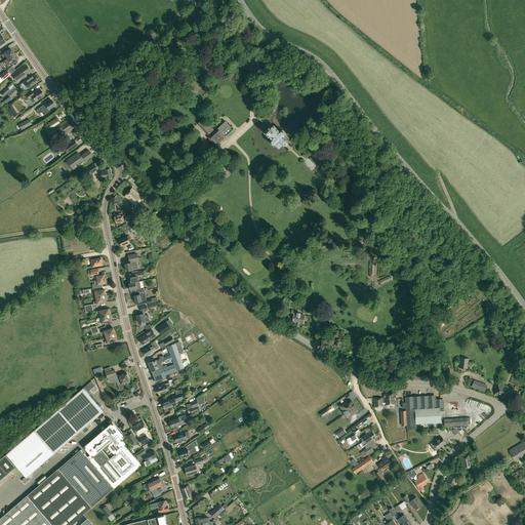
[(199,16),(202,21),(207,17),(202,9),(197,13),(199,16)]
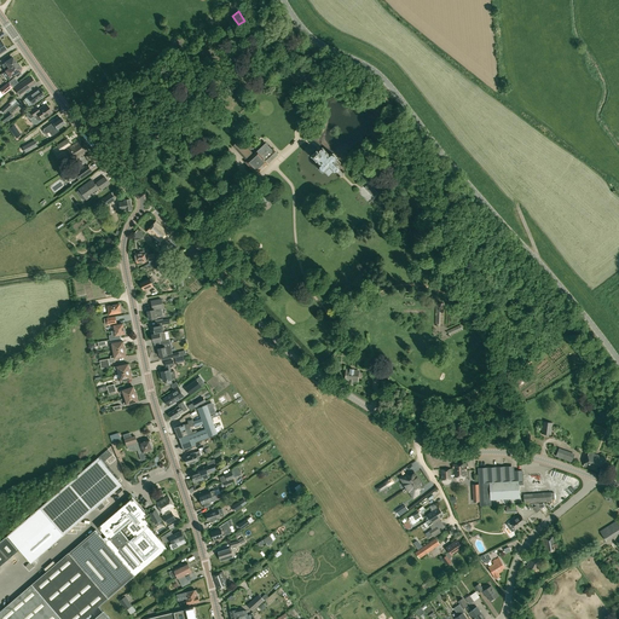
[(6,71),(17,64),(12,58),(1,65),(6,71)]
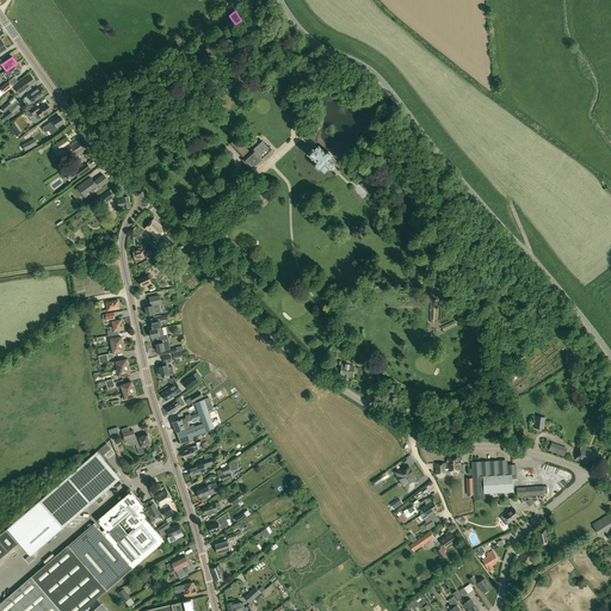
[(18,65),(17,63),(6,71),(8,75),(12,73),(14,75),(18,72),(18,71),(22,68),(19,65),(18,65)]
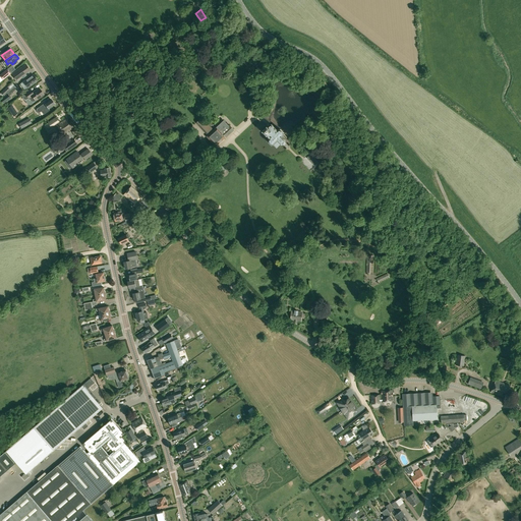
[(25,73),(30,70),(25,64),(17,70),(12,74),(16,80),(21,76),(22,78),(26,75),(25,73)]
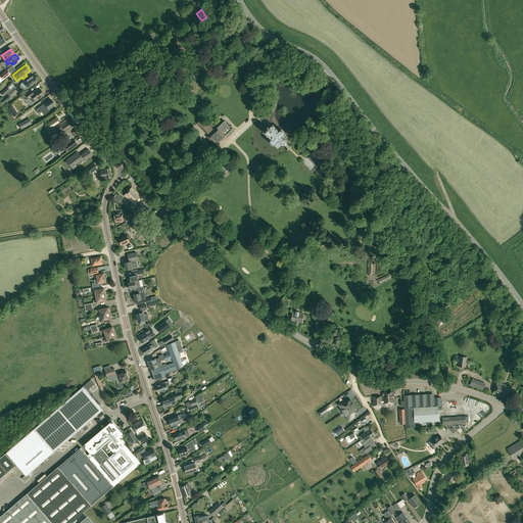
[(0,77),(0,78),(2,80),(2,81),(11,74),(8,69),(1,76),(0,76),(0,77)]
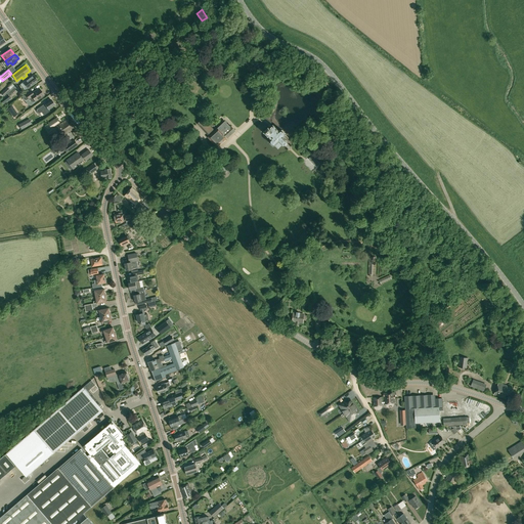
[(33,75),(24,82),(28,88),(38,81),(33,75)]
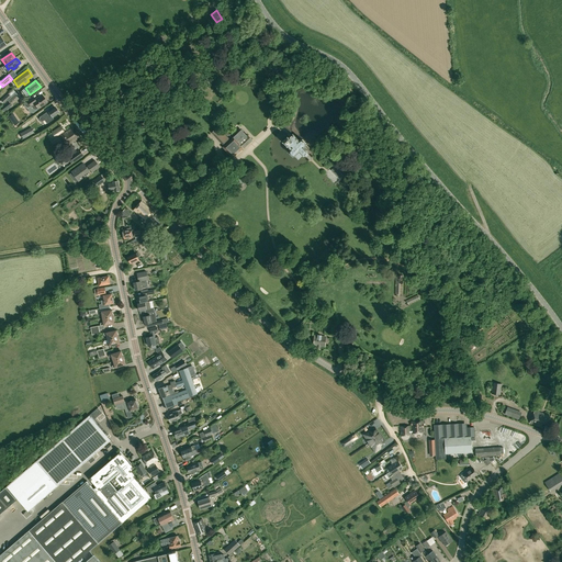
[(8,100),(11,97),(9,96),(8,93),(1,100),(4,103),(8,100)]
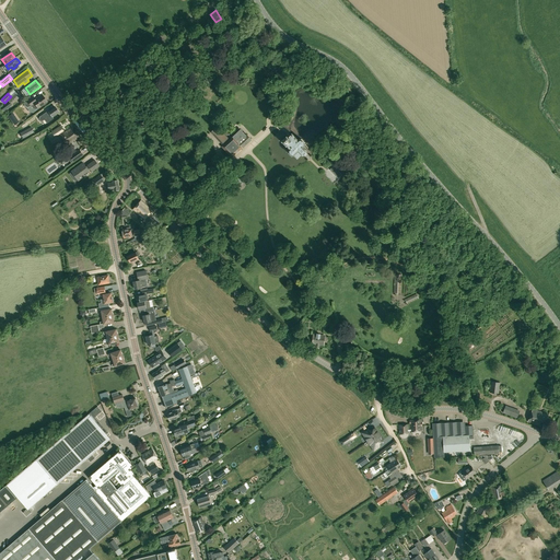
[(47,102),(42,94),(34,100),(33,96),(26,101),(27,102),(23,104),(26,107),(27,107),(31,106),(33,109),(35,109),(37,108),(43,104),(44,105),(47,103),(46,102),(47,102)]
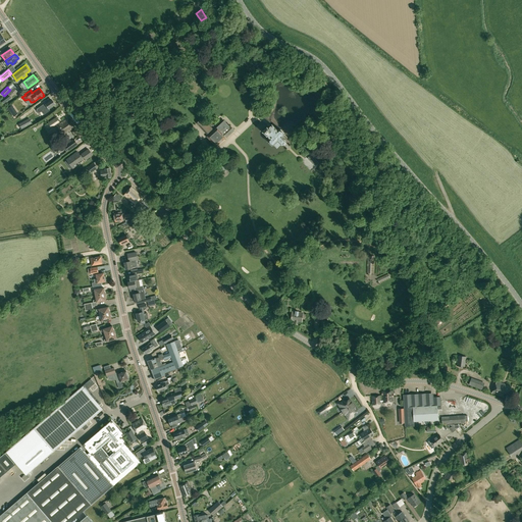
[(0,101),(2,105),(10,99),(7,94),(0,99),(0,101)]
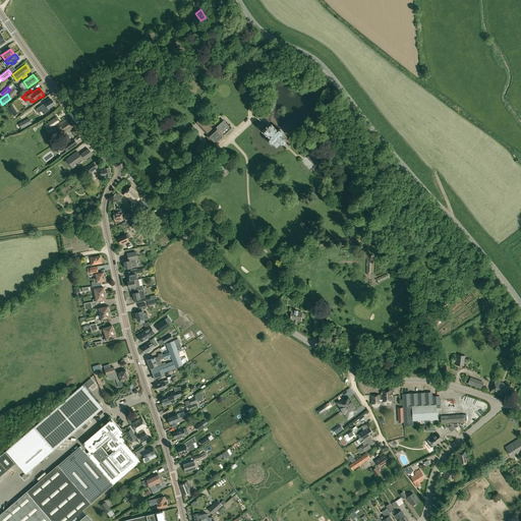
[(44,115),(50,110),(48,108),(54,104),(51,100),(45,104),(44,103),(37,109),(37,110),(36,110),(38,113),(39,112),(41,111),(44,115)]
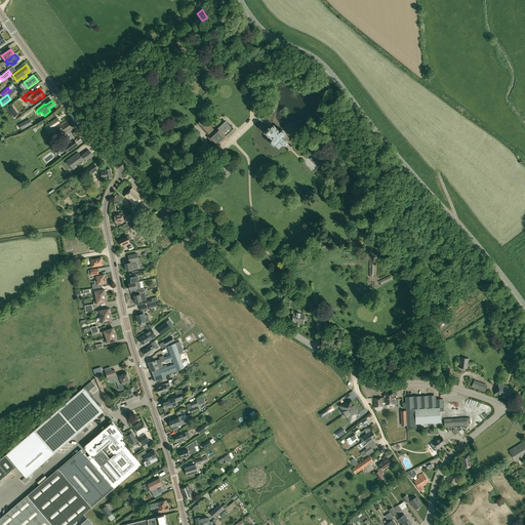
[(13,117),(17,115),(12,106),(7,109),(13,117)]
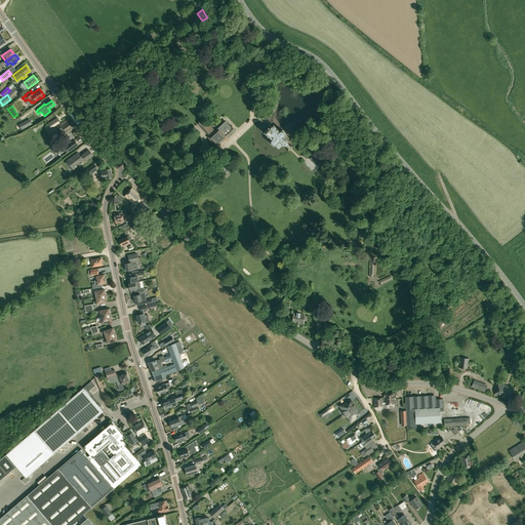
[(204,118),(198,124),(208,135),(214,130),(204,118)]
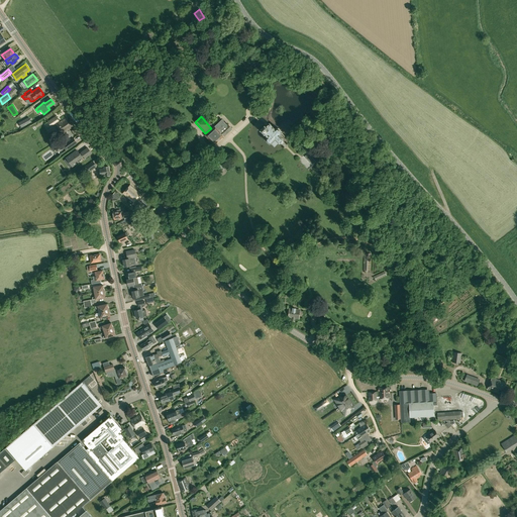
[(19,122),(21,127),(30,122),(28,117),(19,122)]
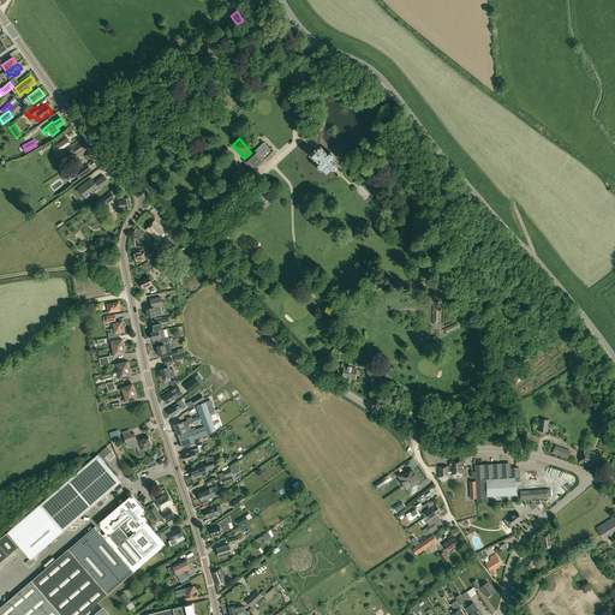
[(65,147),(70,143),(66,139),(58,145),(60,149),(65,147)]
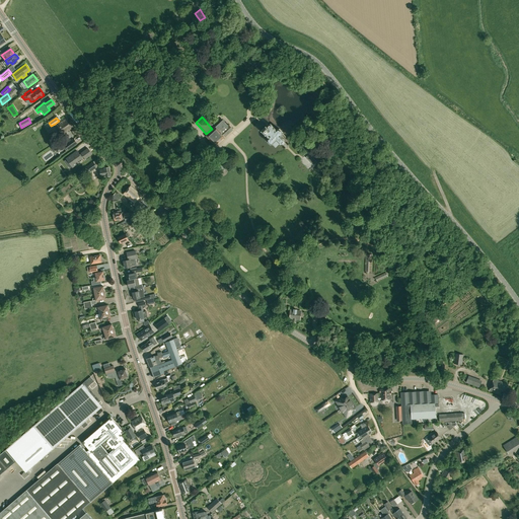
[(60,123),(59,121),(55,124),(56,126),(61,134),(73,127),(68,118),(60,123)]
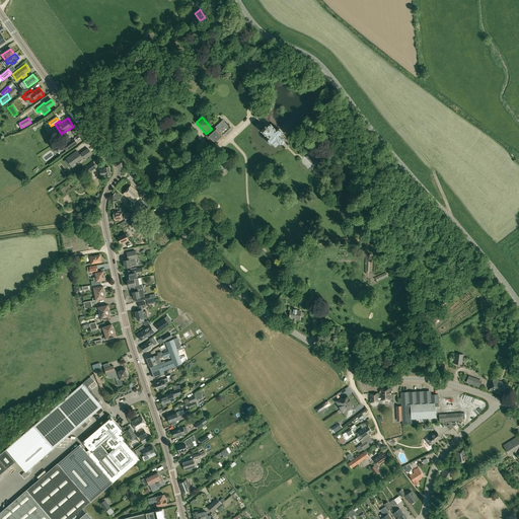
[(206,136),(215,145),(232,130),(228,125),(223,120),(206,136)]
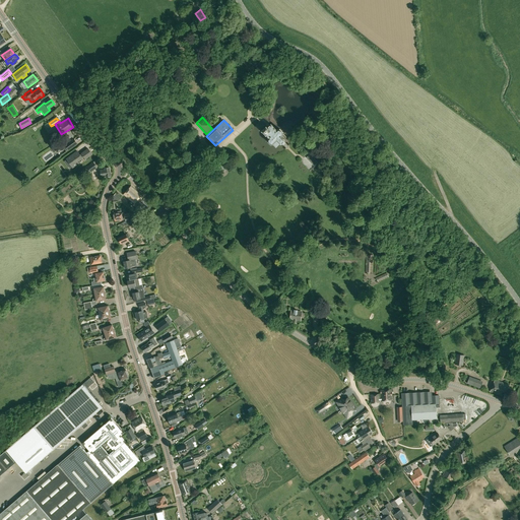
[(279,143),(280,144),(281,144),(284,141),(284,140),(286,137),(283,134),(283,133),(279,129),(278,129),(276,130),(270,124),(267,128),(266,127),(262,131),(266,135),(269,138),(268,139),(268,142),(270,144),(273,144),(273,143),(276,146),(279,143)]
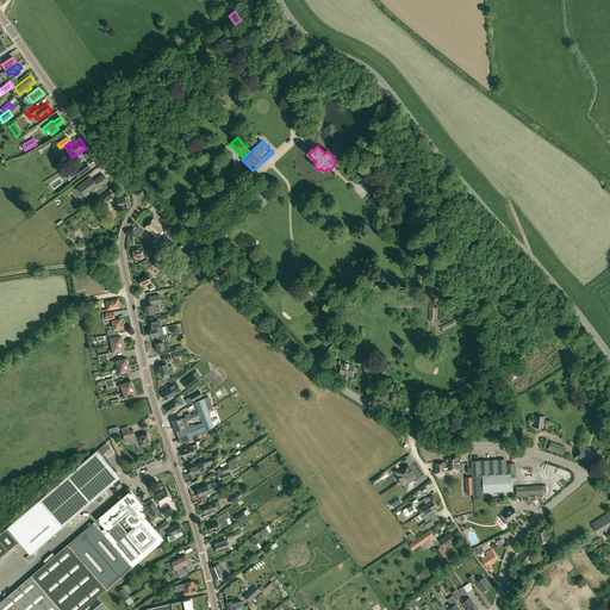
[(87,163),(74,173),(79,178),(91,168),(87,163)]
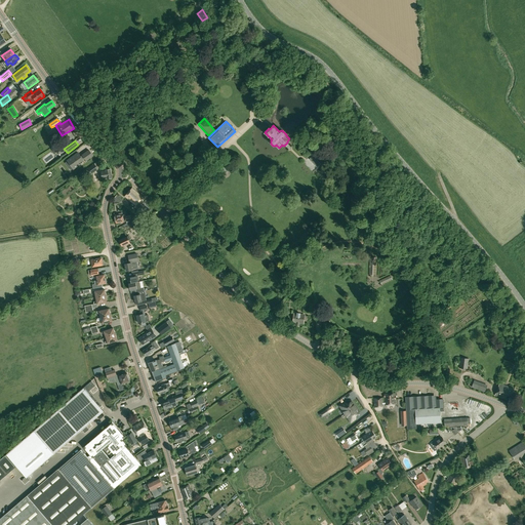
[(67,161),(73,169),(77,166),(78,165),(77,164),(83,160),(82,159),(84,158),(86,160),(92,156),(89,151),(82,155),(81,157),(78,153),(67,161)]
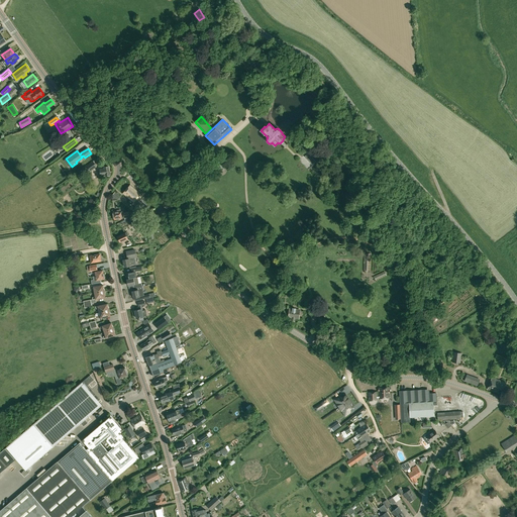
[(93,162),(86,167),(90,172),(96,167),(93,162)]
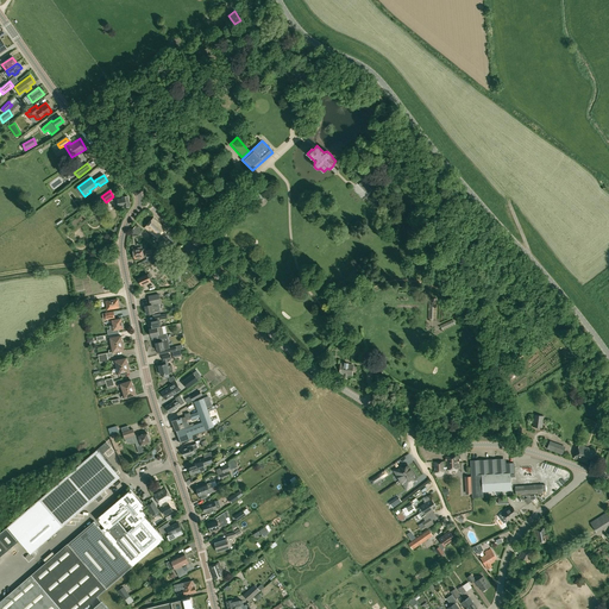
[(255,200),(256,201),(258,205),(264,199),(261,194),(255,200)]
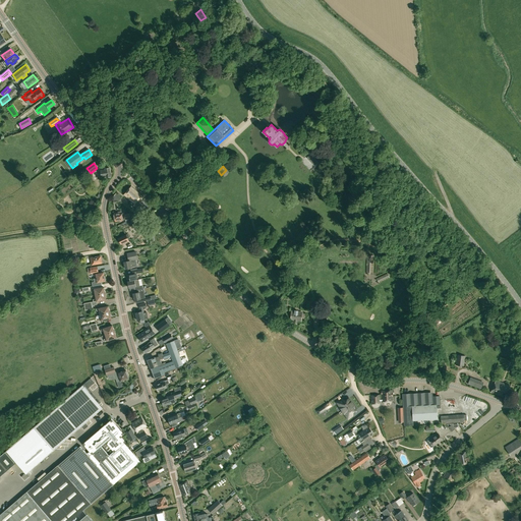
[(102,177),(106,176),(106,177),(111,177),(110,168),(105,169),(105,170),(101,170),(102,177)]
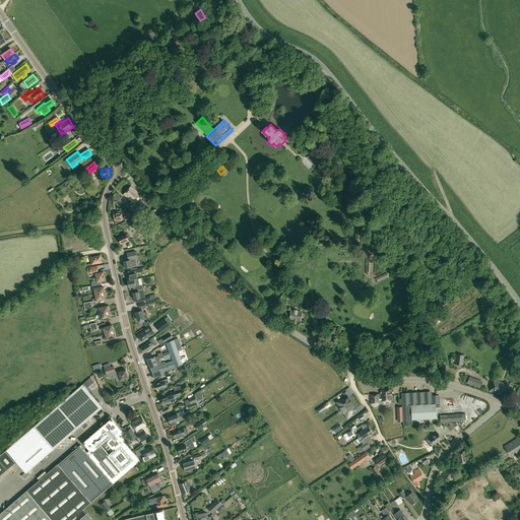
[(135,193),(136,191),(131,186),(124,195),(131,201),(135,197),(134,196),(135,193)]
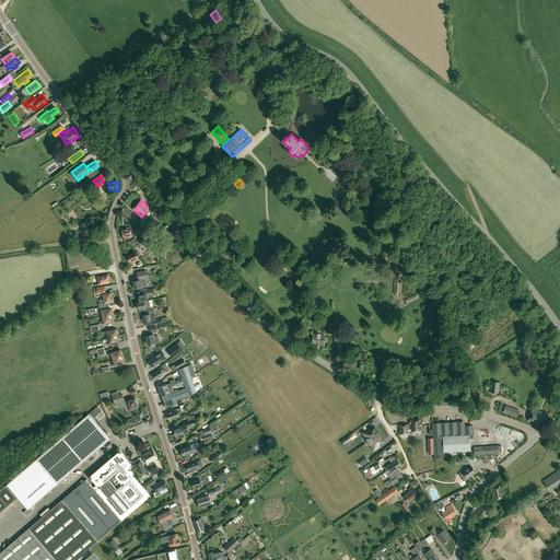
[(152,210),(147,206),(146,208),(144,211),(146,212),(141,217),(144,220),(152,210)]
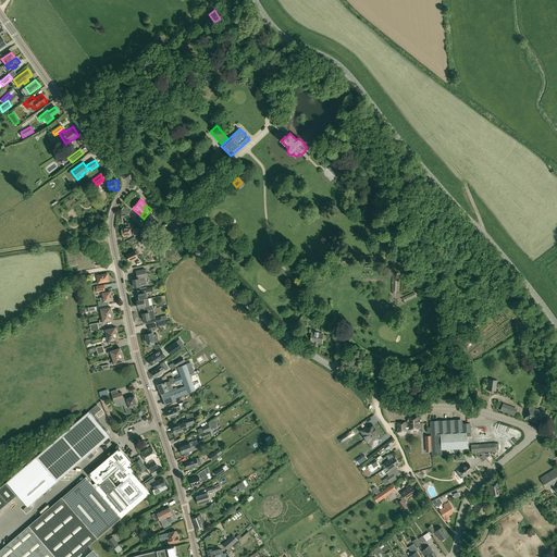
[(145,224),(149,229),(150,229),(155,223),(149,219),(145,224)]
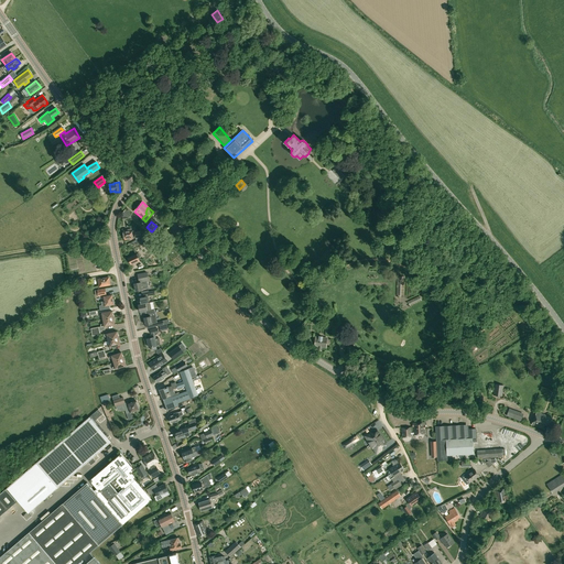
[(127,230),(123,231),(125,239),(132,238),(132,236),(136,236),(136,239),(139,239),(138,237),(141,237),(144,235),(141,231),(140,232),(136,232),(134,230),(131,231),(131,229),(127,230)]
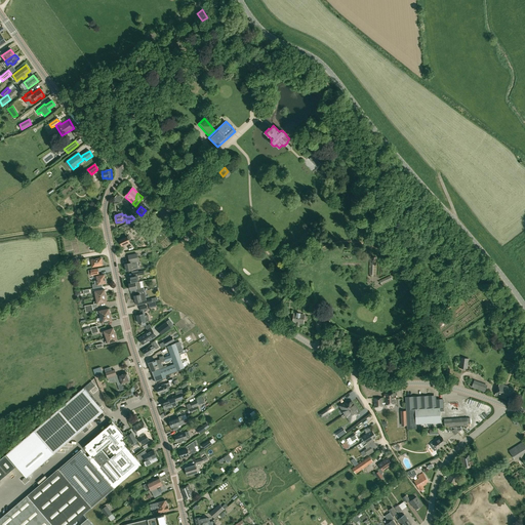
[(144,237),(148,233),(138,224),(134,228),(144,237)]
